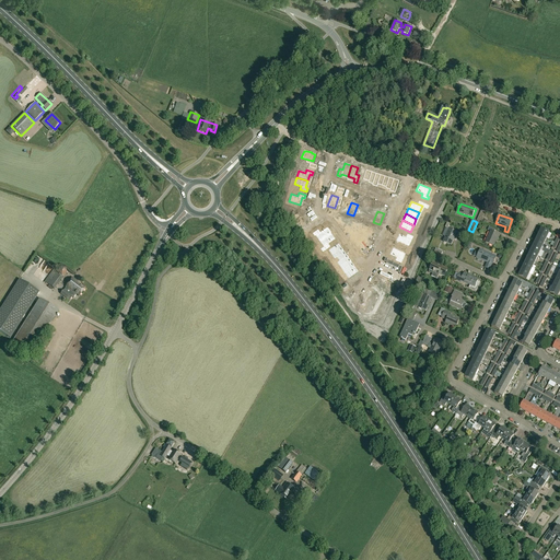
[(317,229),(312,233),(314,236),(317,234),(322,240),(330,233),(327,226),(319,232),(317,229)]
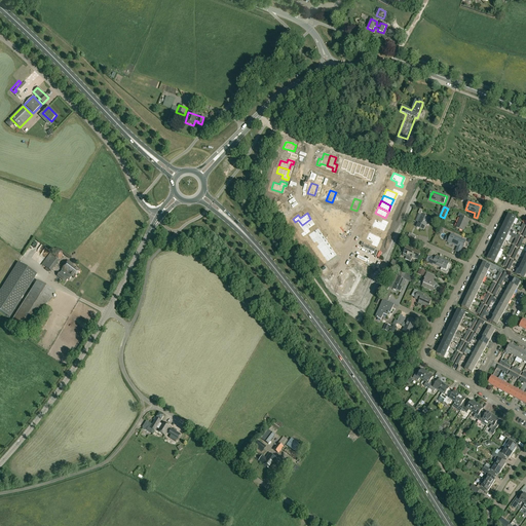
[(463,231),(466,226),(467,227),(470,222),(464,219),(465,216),(460,214),(458,217),(461,218),(456,228),(463,231)]
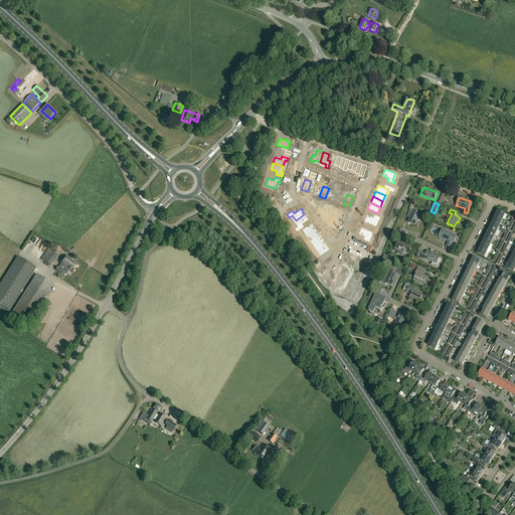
[(419,221),(422,215),(413,211),(408,222),(415,226),(417,220),(419,221)]
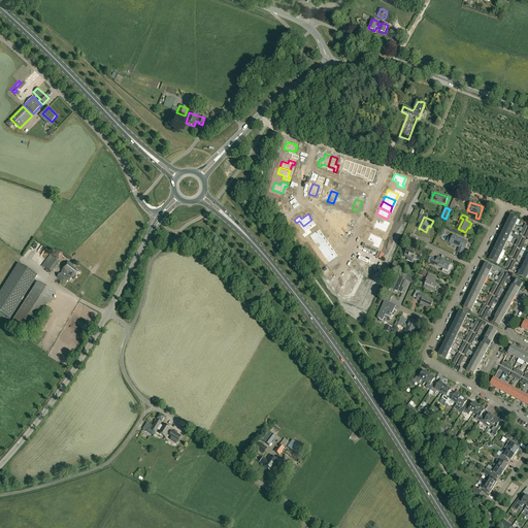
[(510,217),(508,222),(516,226),(519,220),(510,217)]
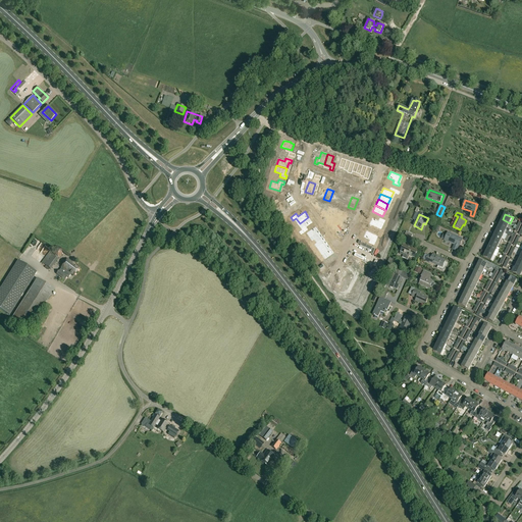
[(308,217),(300,223),(303,228),(301,230),(302,233),(308,229),(306,227),(312,222),(308,217)]
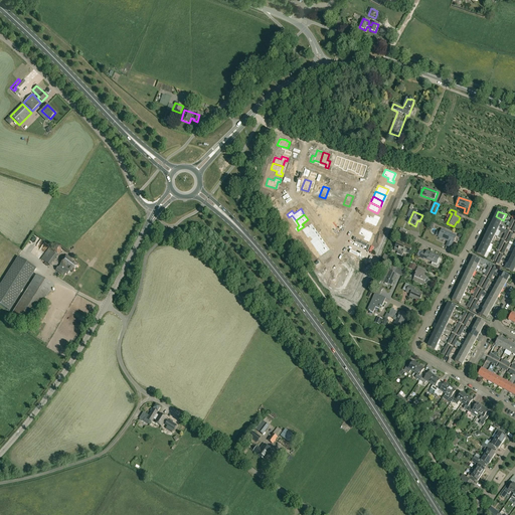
[(367,215),(364,221),(374,225),(377,219),(379,220),(380,217),(374,214),(373,217),(367,215)]
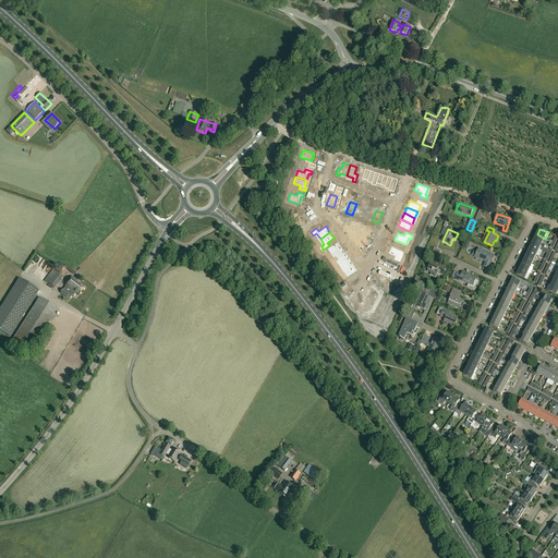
[(537,234),(534,240),(542,244),(545,239),(537,234)]
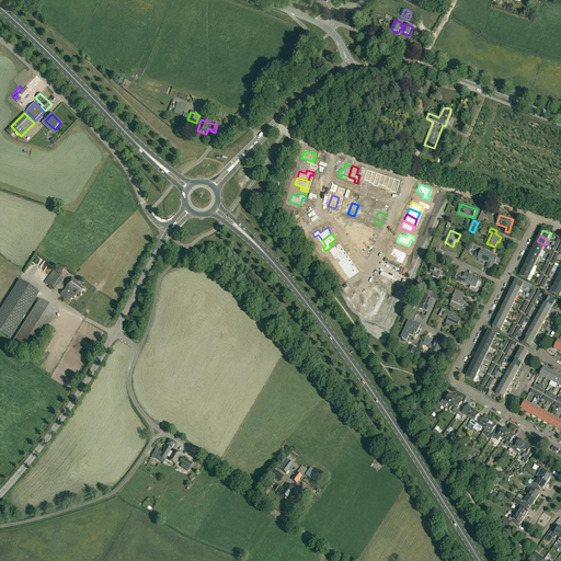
[(535,248),(542,251),(545,245),(537,241),(535,248)]
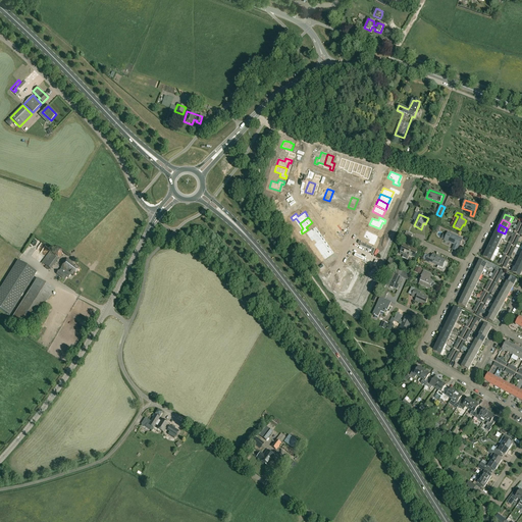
[(315,226),(308,231),(311,236),(318,230),(315,226)]
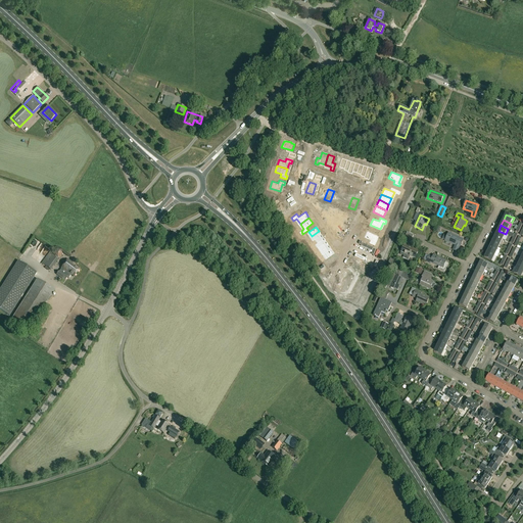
[(319,231),(312,236),(314,240),(322,235),(319,231)]
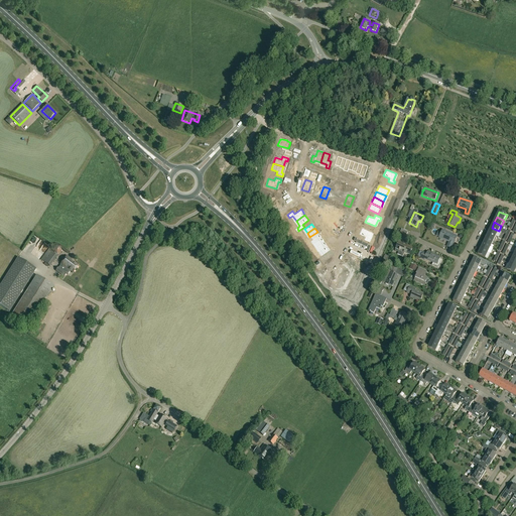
[(362,228),(359,234),(365,237),(364,240),(370,243),(371,240),(369,239),(372,233),(362,228)]
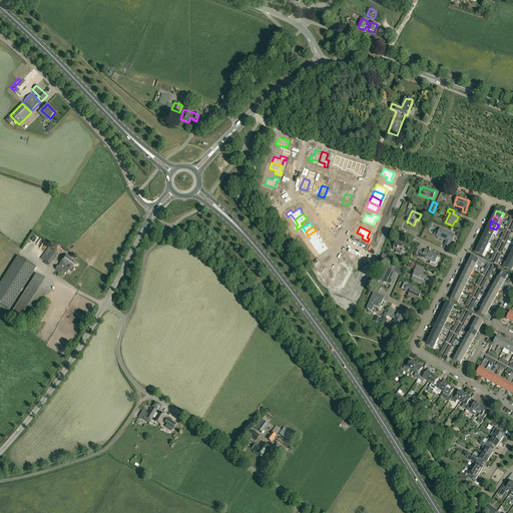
[(489,226),(486,231),(493,235),(496,229),(489,226)]
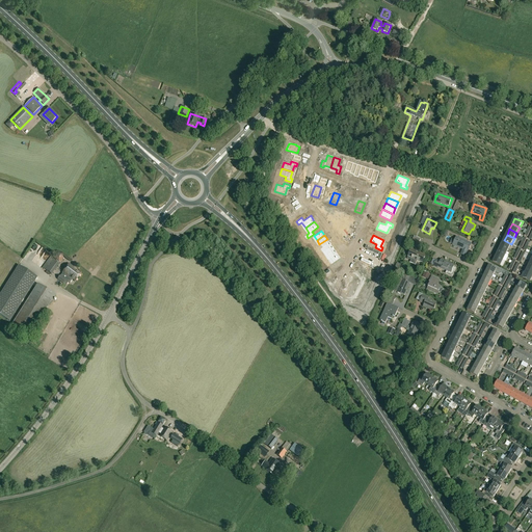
[(472,244),(457,237),(453,245),(463,250),(461,255),(466,256),(468,251),(469,253),(472,244)]
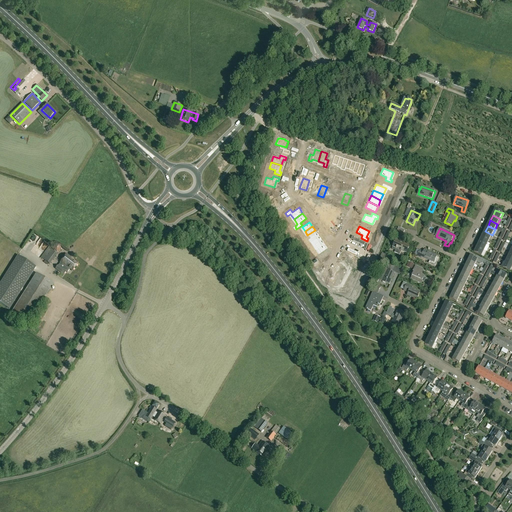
[(315,230),(307,235),(310,238),(317,233),(315,230)]
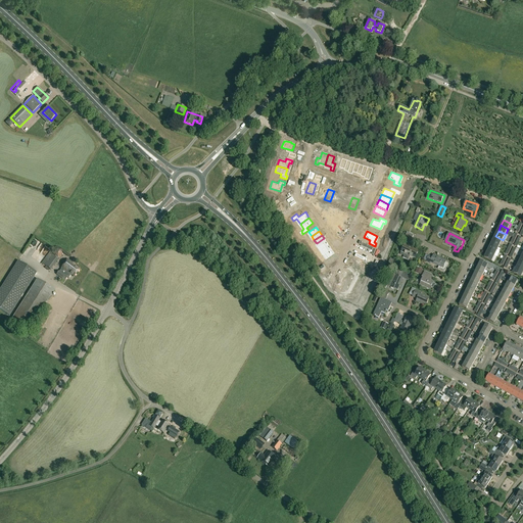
[(413,245),(410,244),(413,239),(406,236),(405,239),(408,240),(405,245),(401,252),(405,254),(403,258),(409,260),(410,256),(416,259),(419,251),(412,248),(413,245)]
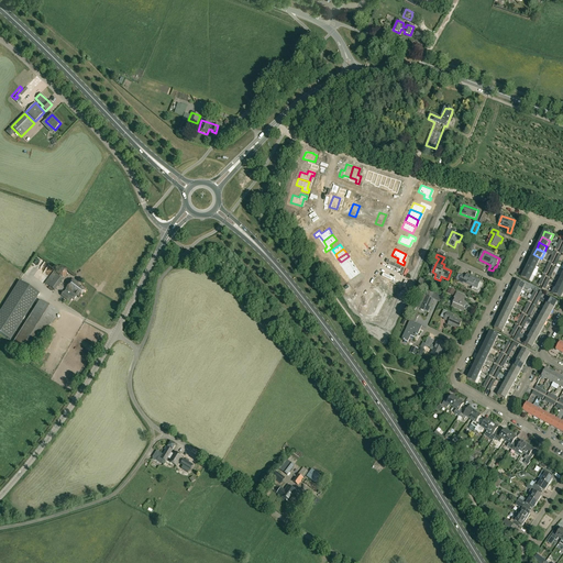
[(533,254),(532,255),(530,260),(539,264),(541,258),(533,254)]
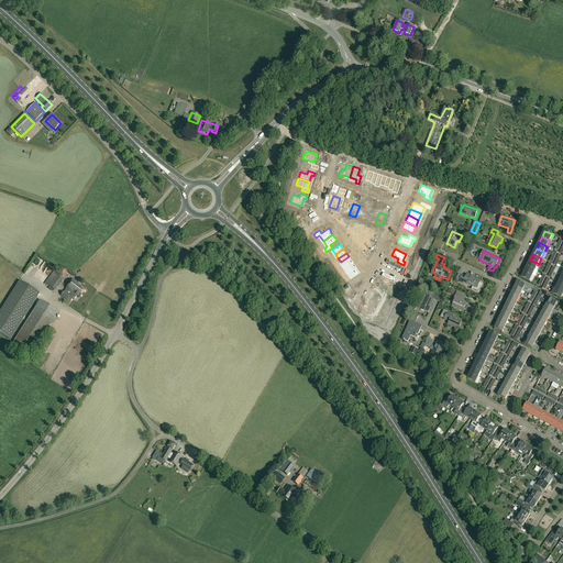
[(349,256),(341,262),(343,266),(351,261),(349,256)]
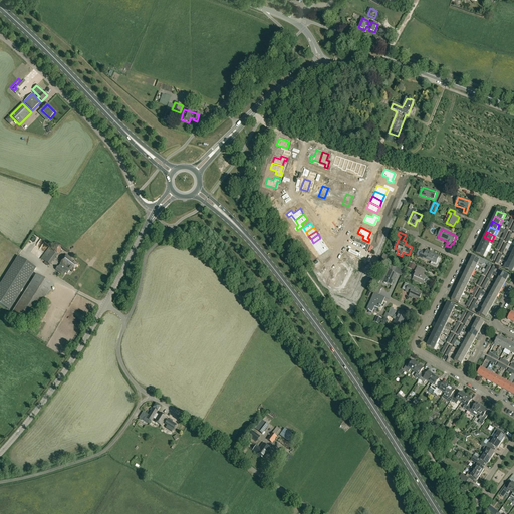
[(484,237),(482,243),(489,246),(492,241),(484,237)]
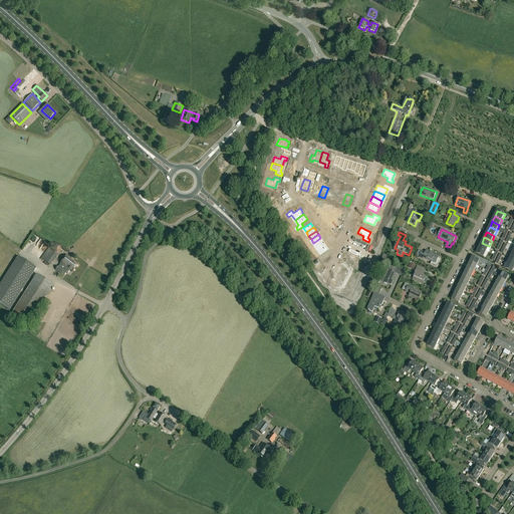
[(320,238),(313,243),(316,246),(323,241),(320,238)]
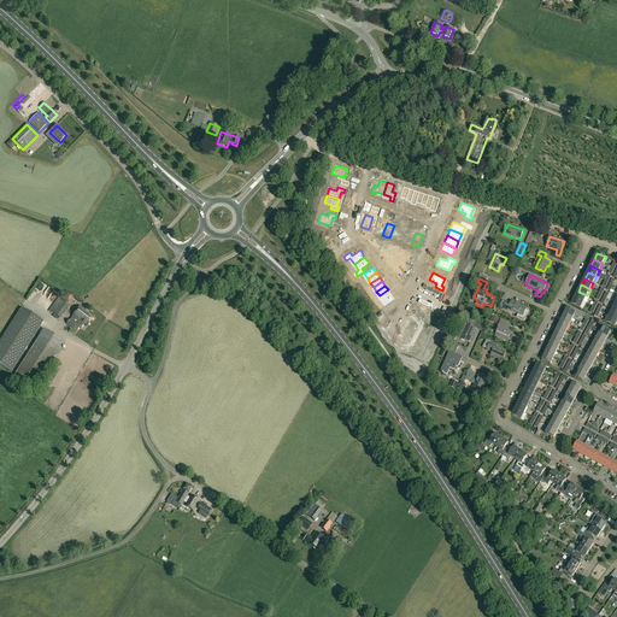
[(388,289),(380,295),(382,300),(391,293),(388,289)]
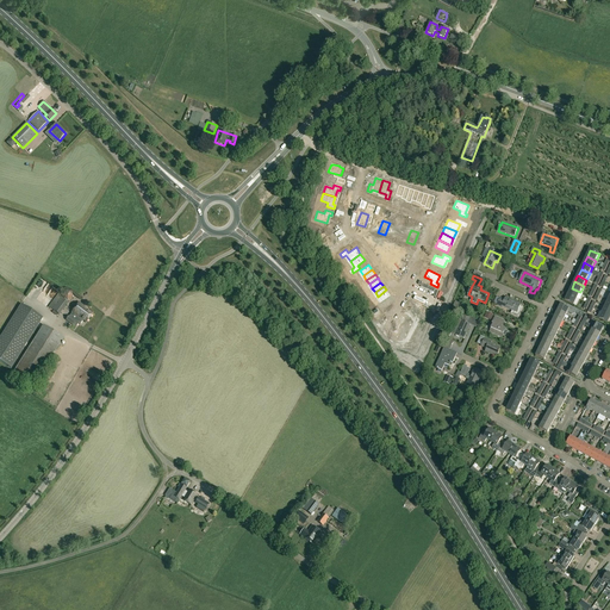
[(572,288),(568,294),(577,299),(580,292),(572,288)]
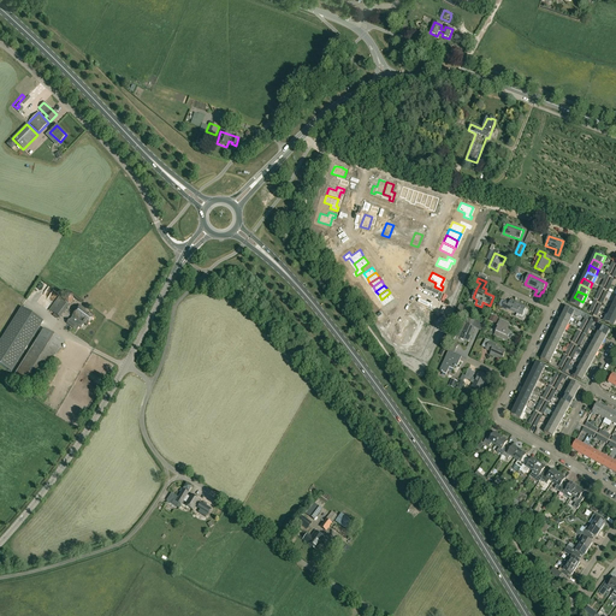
[(390,292),(381,300),(385,304),(394,298),(390,292)]
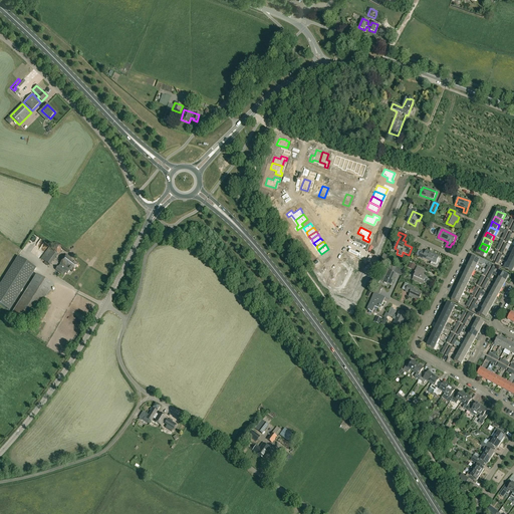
[(479,248),(476,253),(484,257),(486,252),(479,248)]
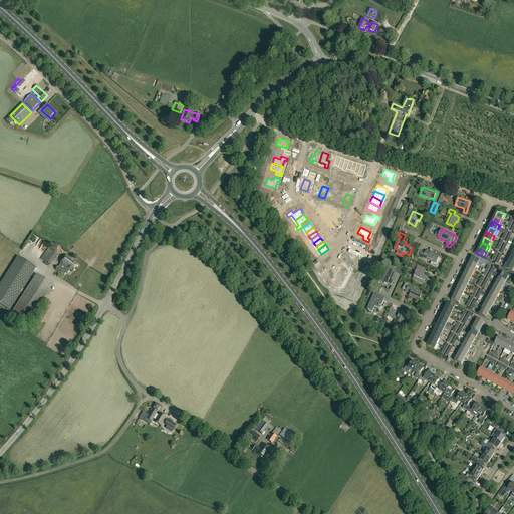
[(41,259),(49,266),(57,256),(48,249),(41,259)]
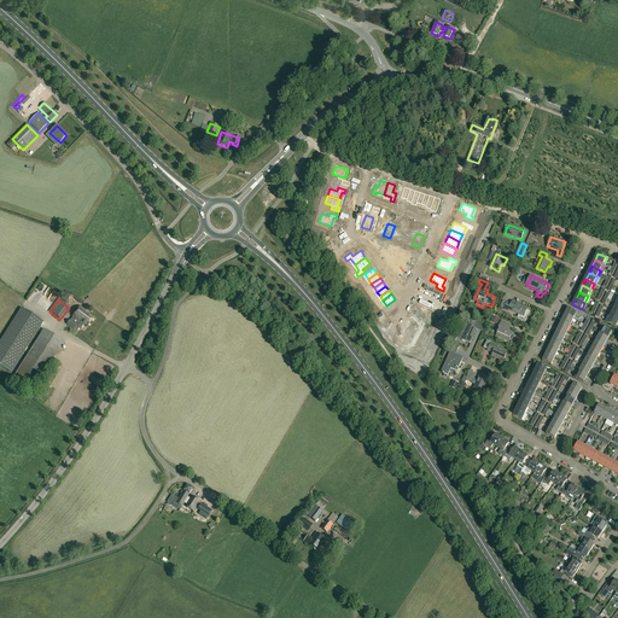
[(505,310),(508,312),(509,310),(519,315),(518,318),(525,322),(530,312),(528,310),(528,309),(513,302),(512,304),(507,303),(505,310)]
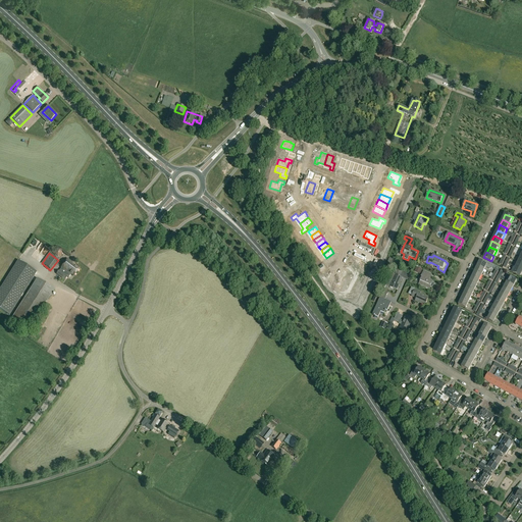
[(352,259),(350,263),(358,267),(360,262),(352,259)]
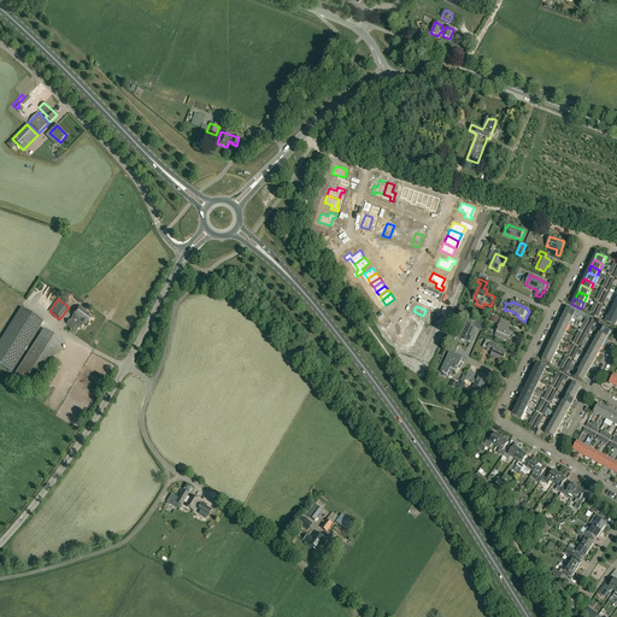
[(0,340),(0,365),(11,372),(43,322),(22,307),(0,340)]
